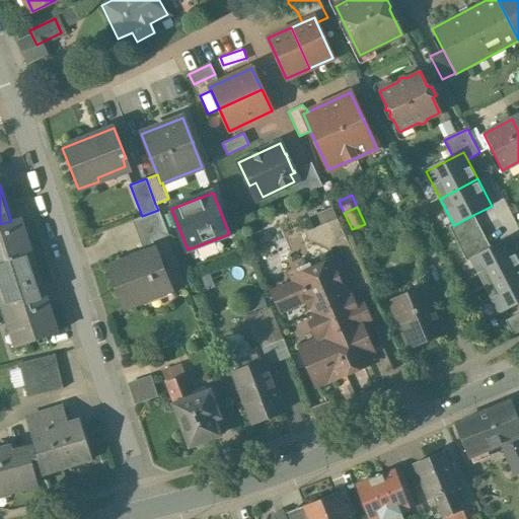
[(142,216),(131,220),(141,245),(168,235),(158,210),(142,216)]
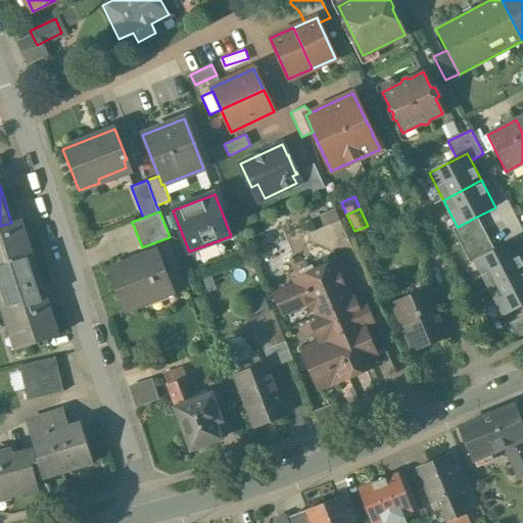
[(475,262),(475,260),(494,250),(477,217),(458,227),(457,226),(453,228),(471,264),(475,262)]
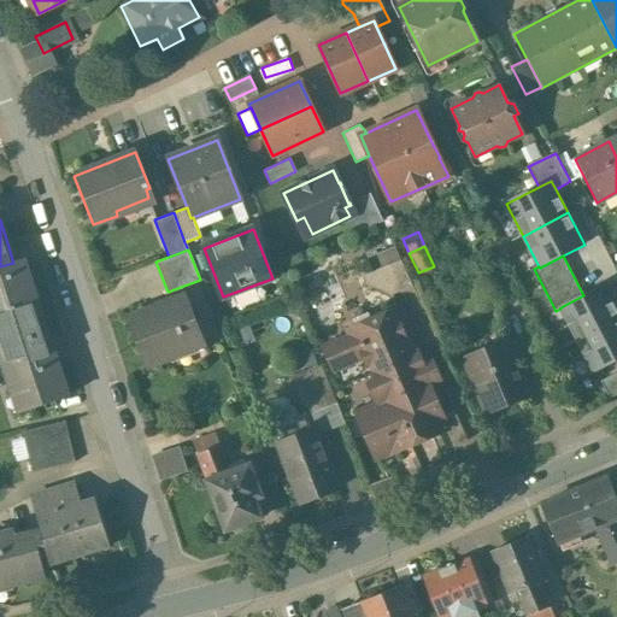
[(66,397),(22,260),(13,263),(0,266),(0,352),(19,411),(66,397)]
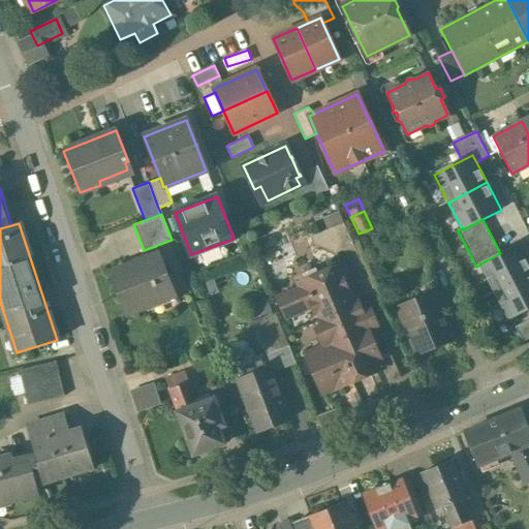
[(334,226),(310,236),(313,244),(334,253),(339,241),(334,226)]
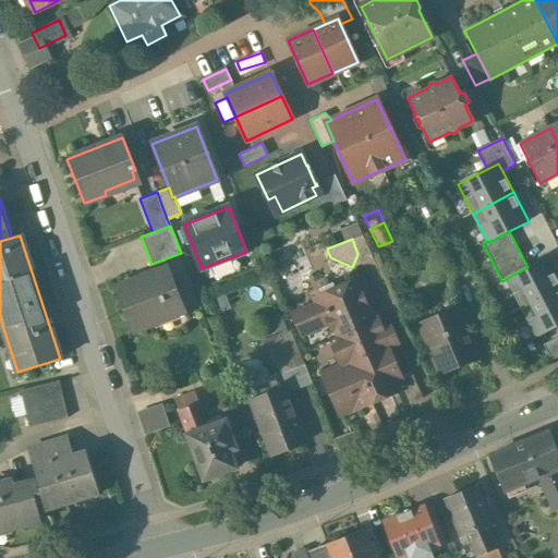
[(507,279),(522,307),(557,288),(557,279),(547,257),(528,267),(507,278),(507,279)]
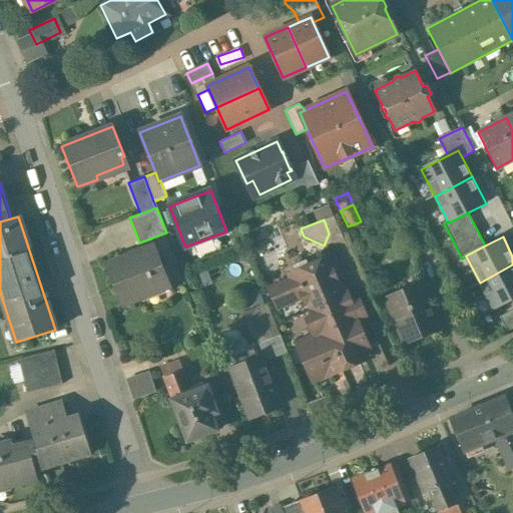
[(153,247),(107,266),(122,306),(138,300),(137,296),(167,285),(153,247)]
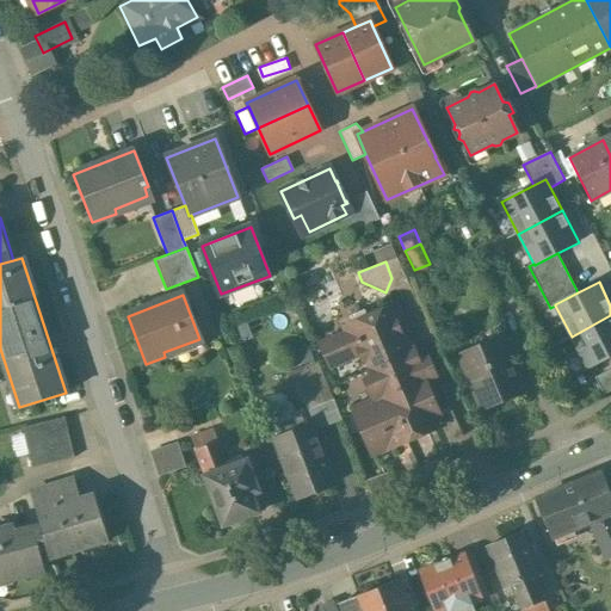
[(390,307),(368,318),(364,308),(347,315),(352,328),(331,338),(341,362),(360,353),(371,377),(364,380),(374,401),(423,380),(434,375),(426,356),(418,359),(412,347),(409,349),(390,307)]
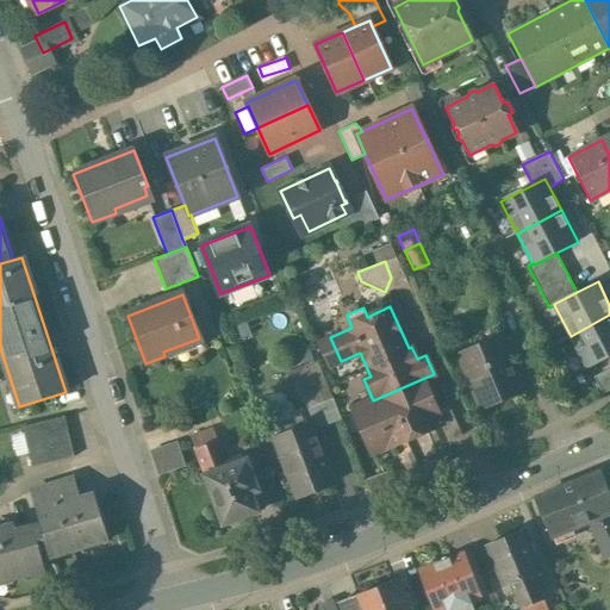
[(609,315),(571,336),(587,368),(609,355),(609,315)]
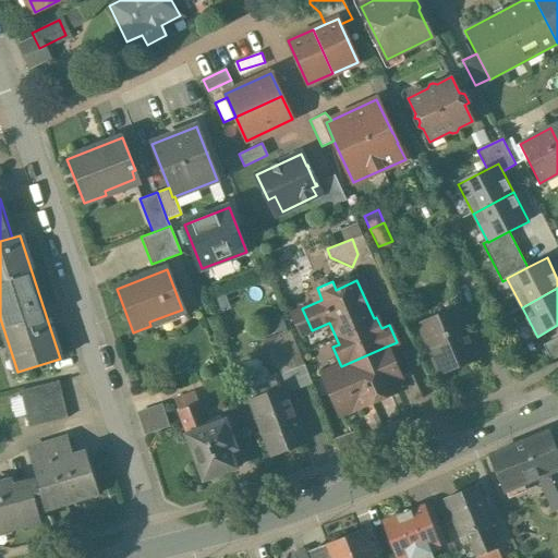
[(457,312),(419,329),(440,378),(478,361),(457,312)]
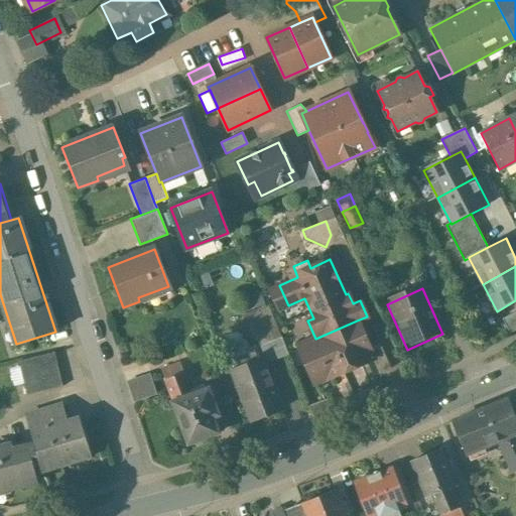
[(270,310),(245,320),(257,352),(282,342),(270,310)]
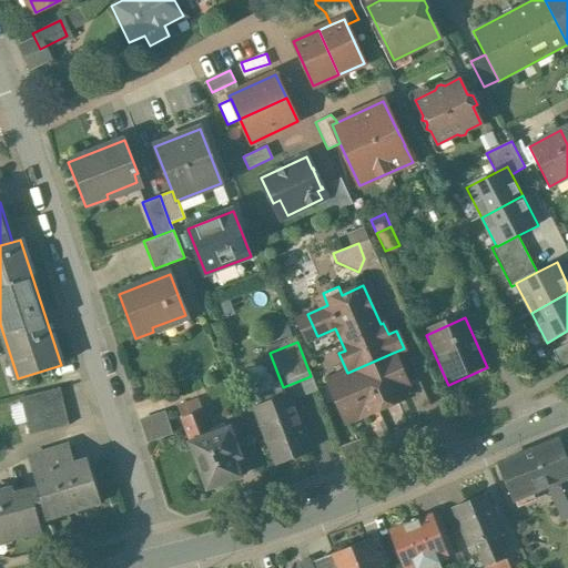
[(567,343),(554,352),(561,367),(567,364),(567,343)]
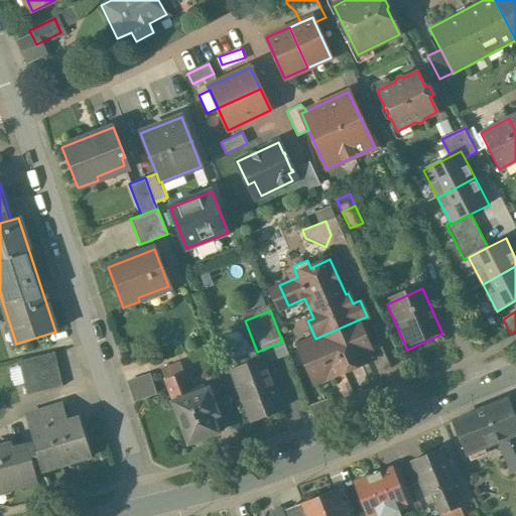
[(357,320),(327,334),(343,371),(372,359),(373,358),(369,348),(357,320)]
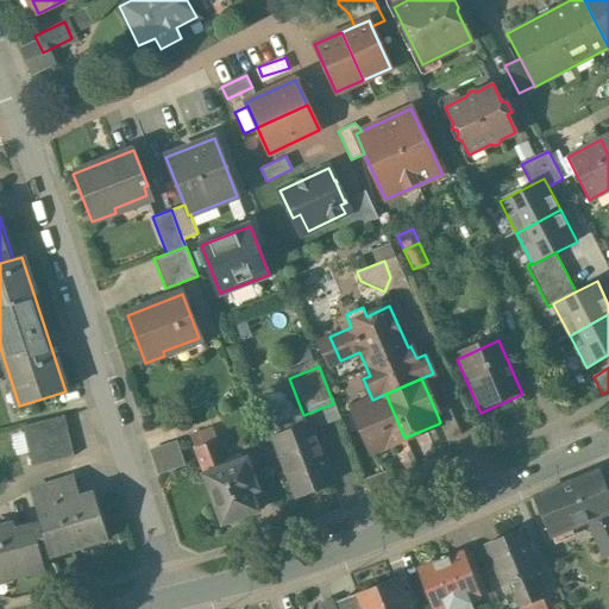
[(277,394),(263,400),(268,409),(284,402),(283,397),(277,394)]
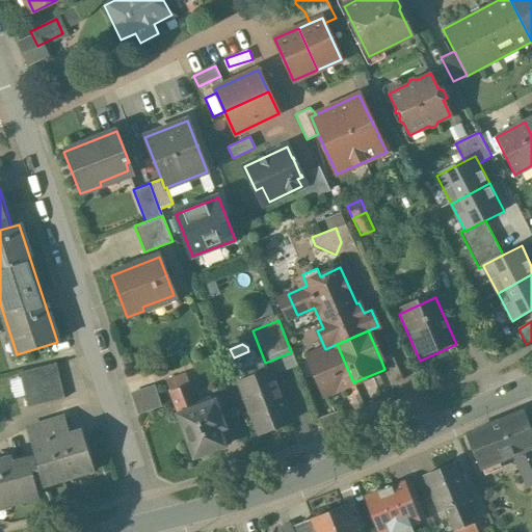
[(325,349),(308,357),(324,394),(337,389),(338,390),(353,382),(337,344),(325,349)]
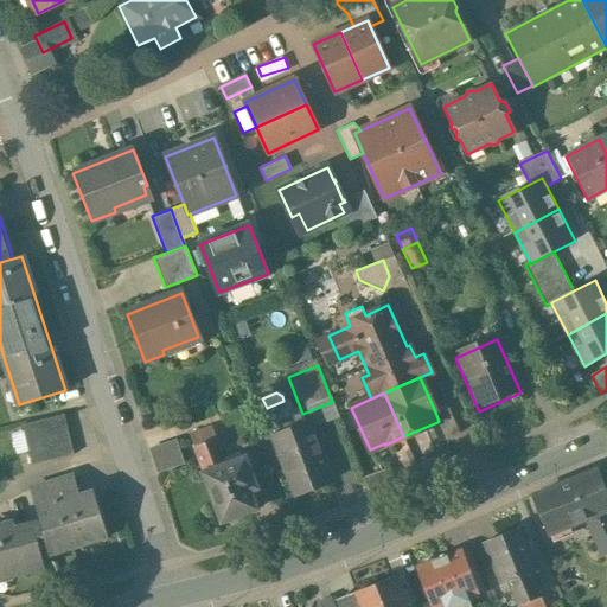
[(283,401),(267,408),(266,416),(275,440),(310,426),(305,417),(298,421),(291,406),(283,401)]
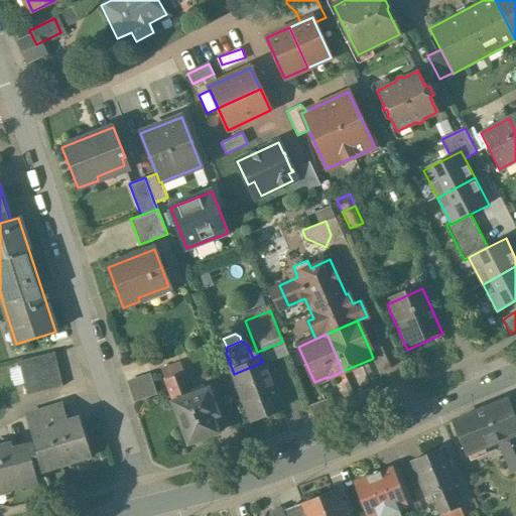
[(390,368),(380,344),(369,348),(373,358),(372,359),(378,373),(390,368)]
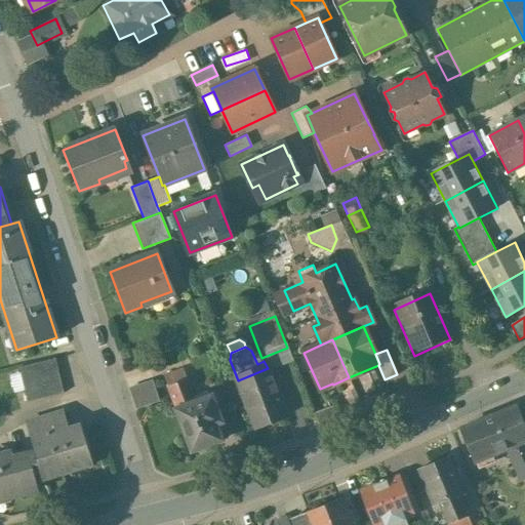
[(55,358),(18,367),(27,400),(39,397),(40,398),(64,393),(55,358)]
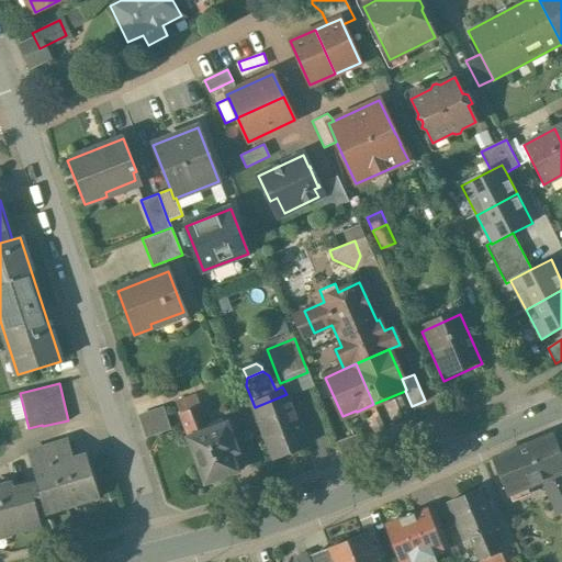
[(287,394),(255,407),(278,462),(308,449),(287,394)]
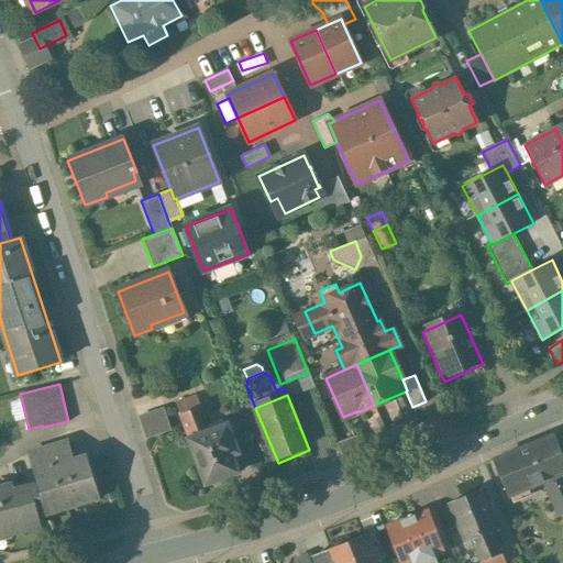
[(197,398),(179,405),(184,416),(201,409),(197,398)]
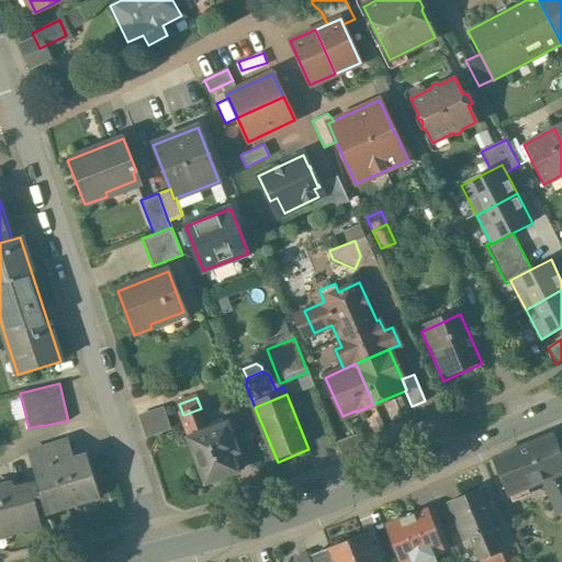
[(163,407),(138,415),(145,437),(169,429),(163,407)]
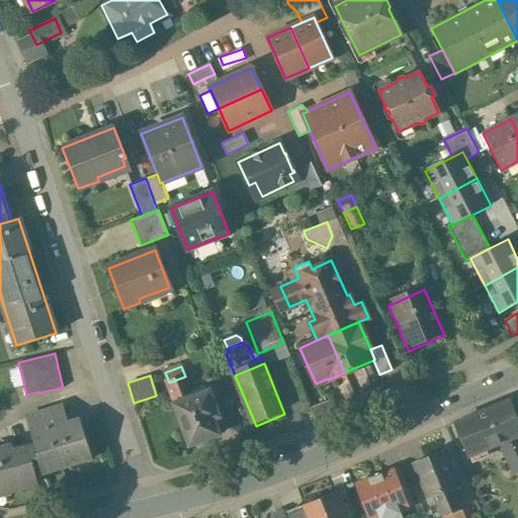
[(185,376),(169,382),(177,403),(195,396),(187,375),(185,376)]
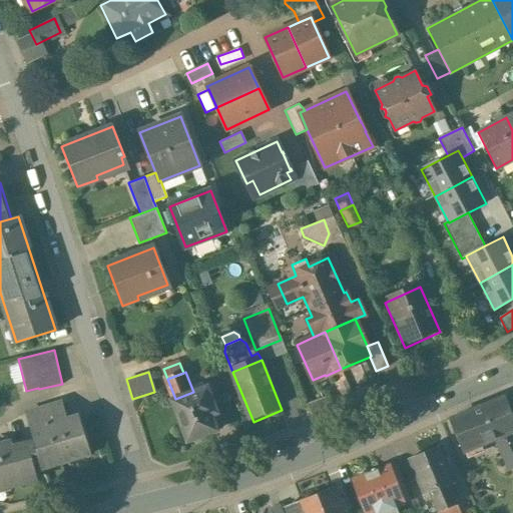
[(193,392),(175,399),(191,440),(218,430),(213,417),(218,415),(206,387),(193,392)]
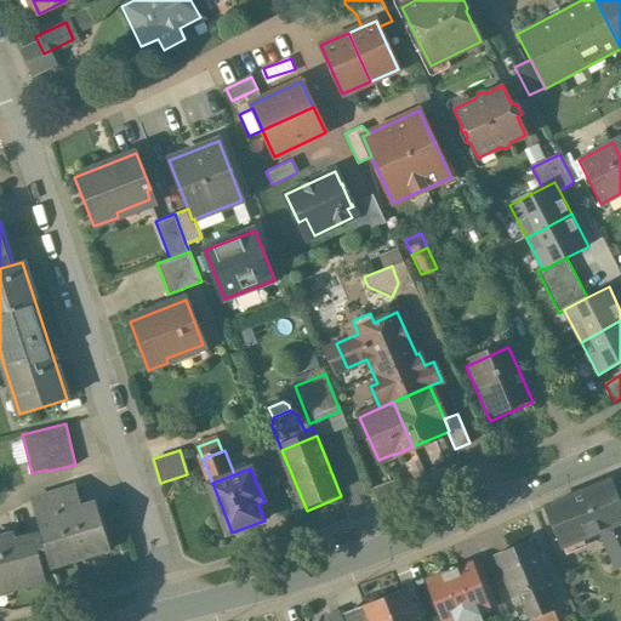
[(398,478),(371,488),(377,506),(405,495),(398,478)]
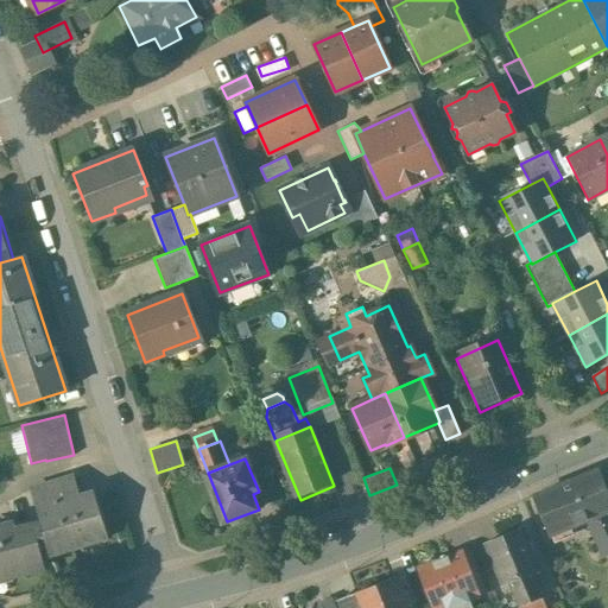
[(607,500),(595,470),(534,495),(551,537),(589,521),(603,557),(607,555),(607,512),(607,510),(607,508),(607,500)]
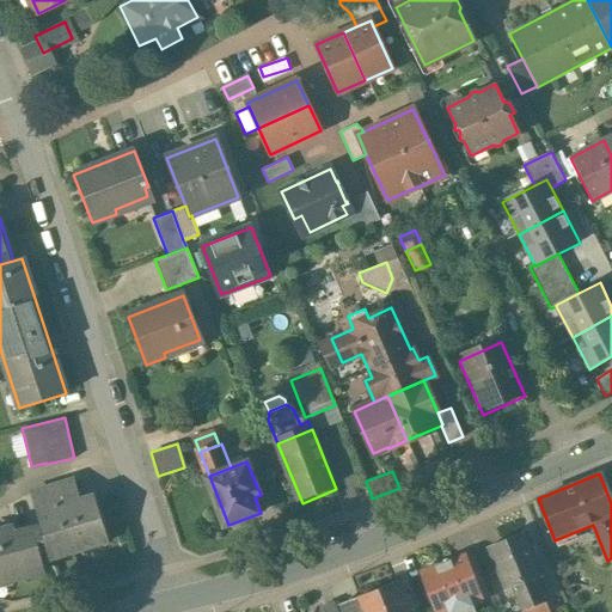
[(73,479),(31,493),(42,528),(51,558),(73,551),(73,550),(105,540),(106,542),(108,540),(93,496),(80,501),(73,479)]
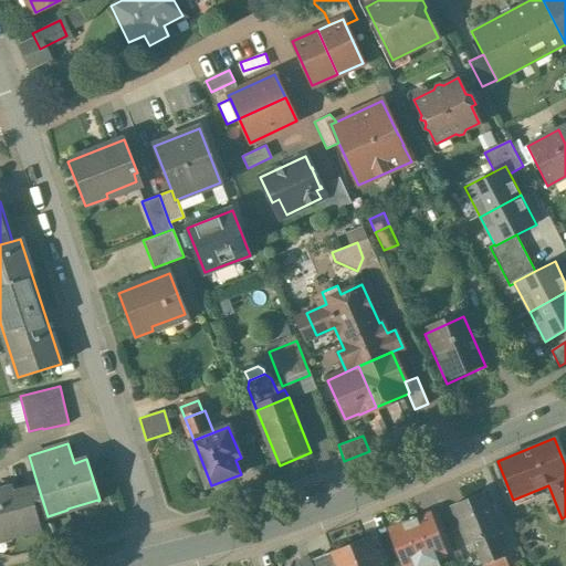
[(13,494),(12,488),(0,490),(0,537),(40,527),(39,520),(48,516),(39,489),(31,491),(31,490),(13,494)]
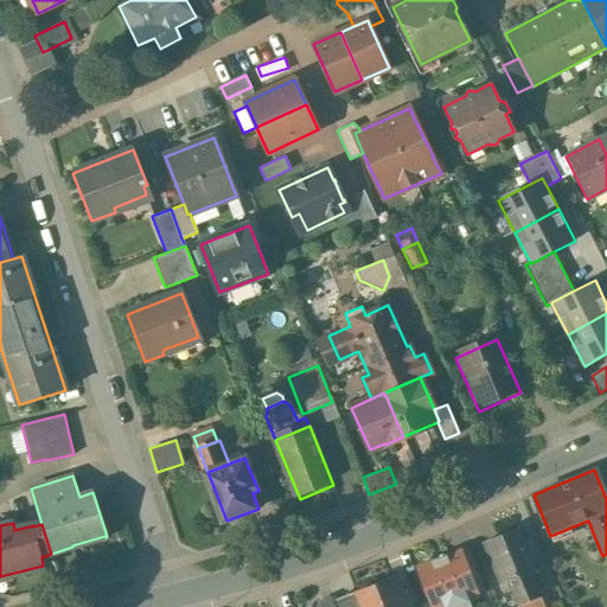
[(521,526),(483,542),(500,585),(509,581),(518,606),(541,596),(530,573),(538,569),(521,526)]
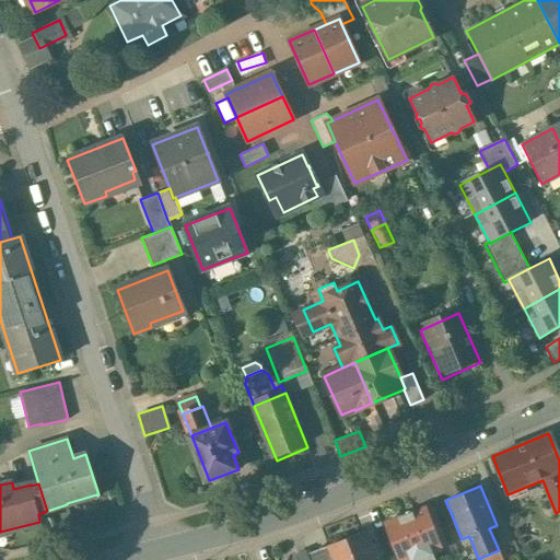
[(426,508),(384,524),(397,559),(400,559),(410,557),(411,559),(434,559),(430,549),(441,546),(426,508)]
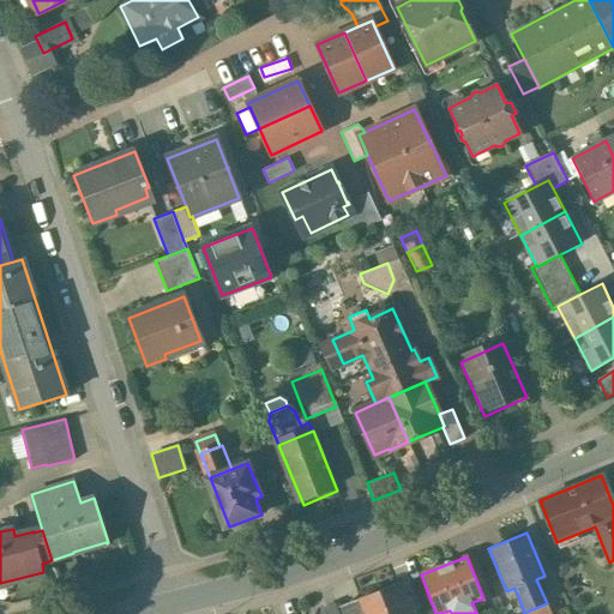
[(411,613),(399,583),(359,599),(365,613),(411,613)]
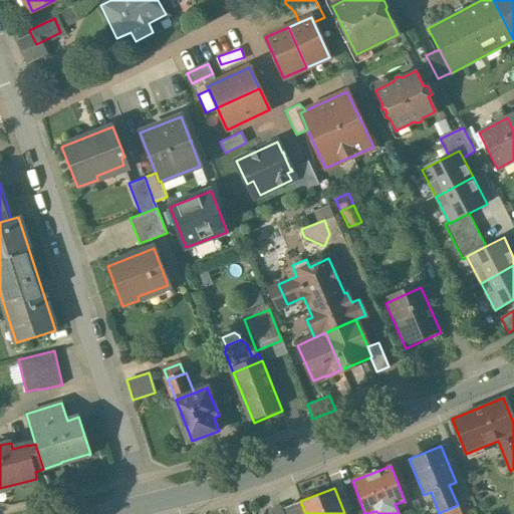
[(305,513),(300,501),(282,508),(283,513),(305,513)]
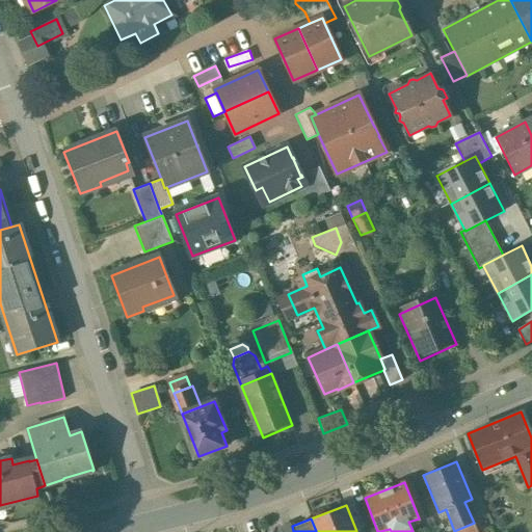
[(477,531),(474,523),(454,531),(477,531)]
